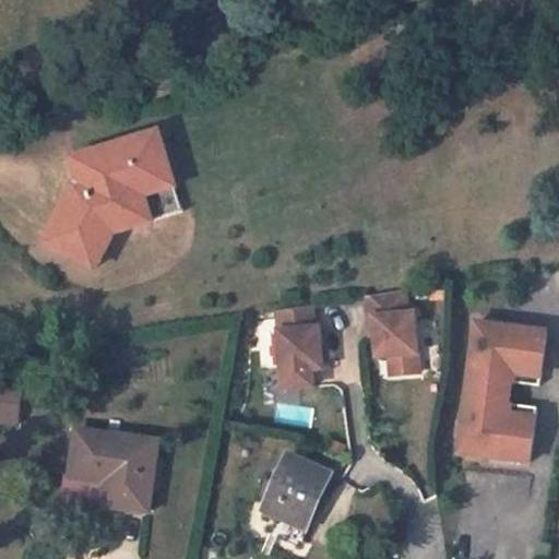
[(153,224),(143,190),(174,181),(159,134),(83,159),(88,180),(82,182),(83,185),(48,247),(87,269),(103,239),(115,236),(153,224)]
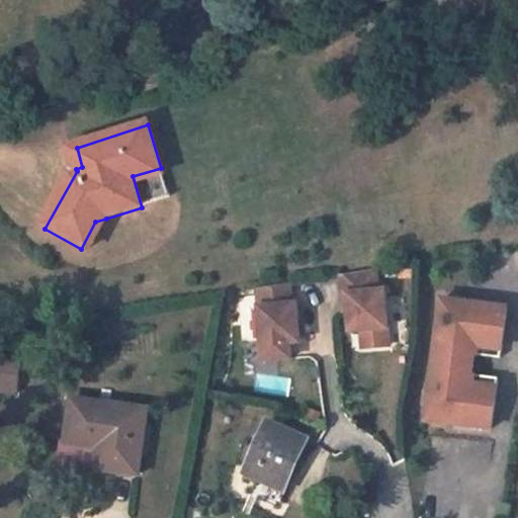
[(82,167),(77,148),(71,150),(76,169),(82,167)]
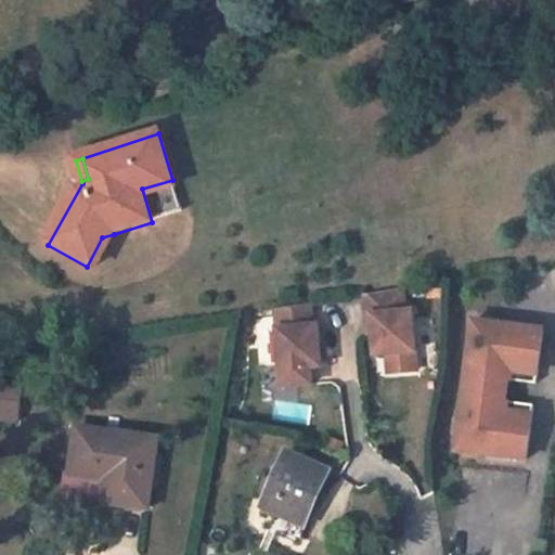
[(182,214),(172,180),(142,189),(152,222),(182,214)]
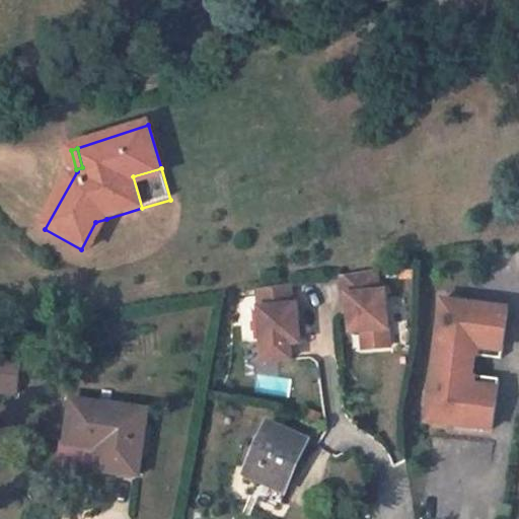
[(95,222),(81,249),(88,252),(106,219),(95,222)]
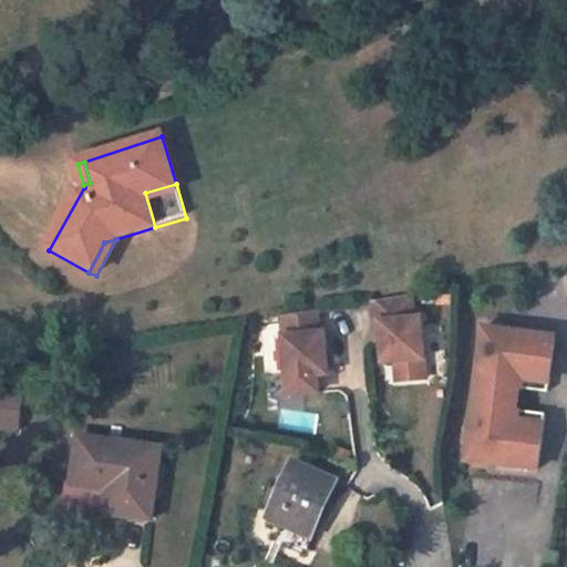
[(395,360),(398,380),(426,378),(422,317),(414,317),(413,292),(373,299),(375,320),(380,320),(383,361),(395,360)]
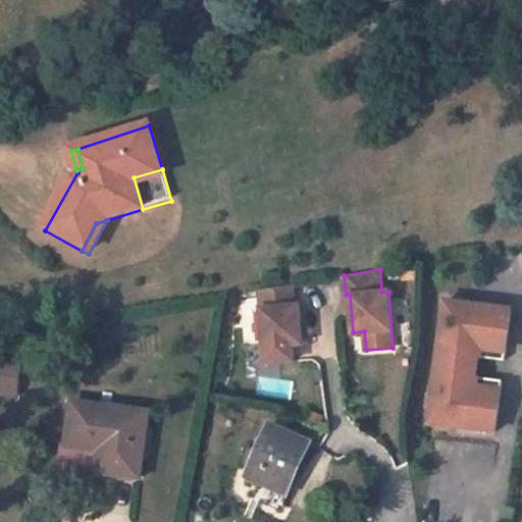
[(259,290),(265,362),(293,360),(292,344),(302,343),(301,337),(300,325),(299,305),(294,305),(292,283),(259,290)]
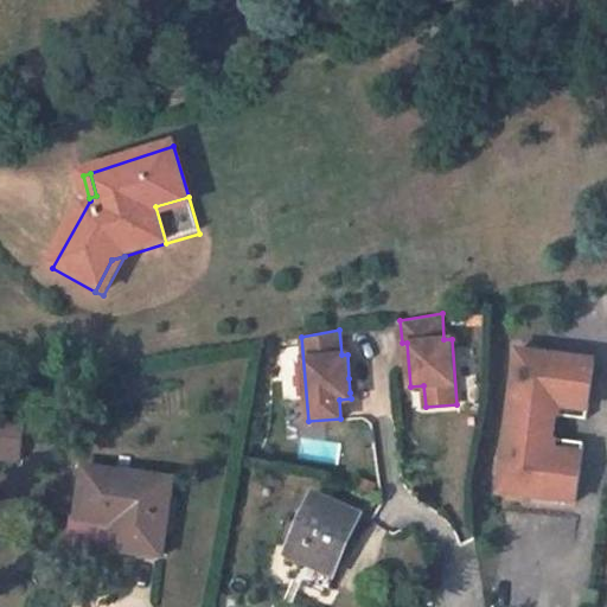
[(517,347),(502,493),(579,502),(585,440),(554,436),(557,411),(588,415),(594,356),(517,347)]
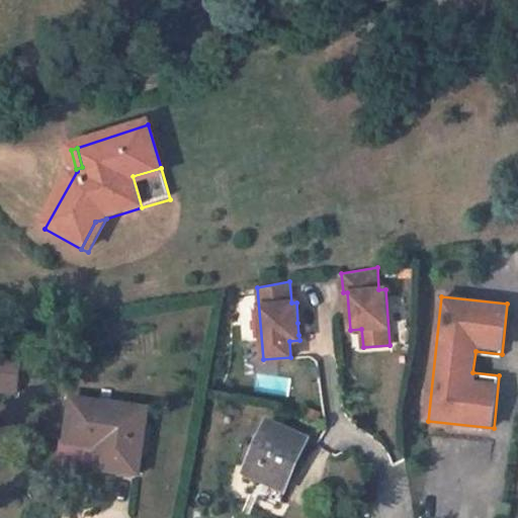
[(0,382),(15,385),(18,365),(0,361),(0,382)]
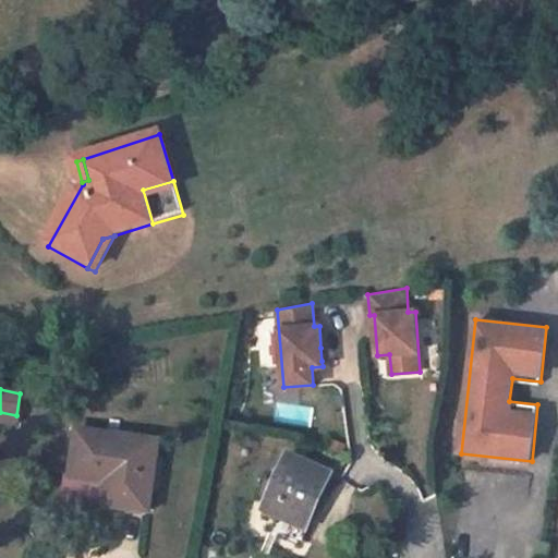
[(122,485),(119,508),(149,512),(160,443),(77,429),(71,477),(104,482),(122,485)]
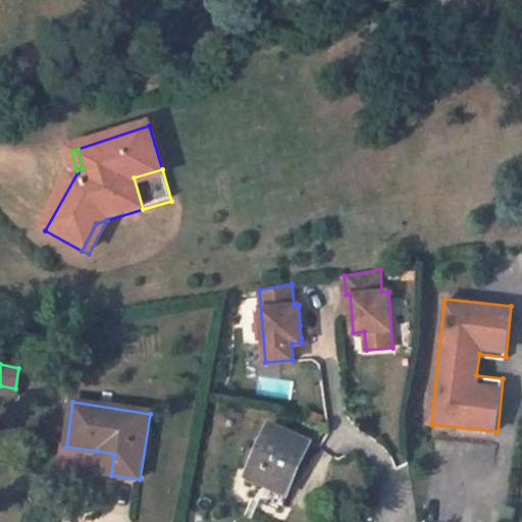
[(249,475),(266,482),(288,492),(309,445),(270,425),(258,454),(249,451),(242,467),(251,471),(249,475)]
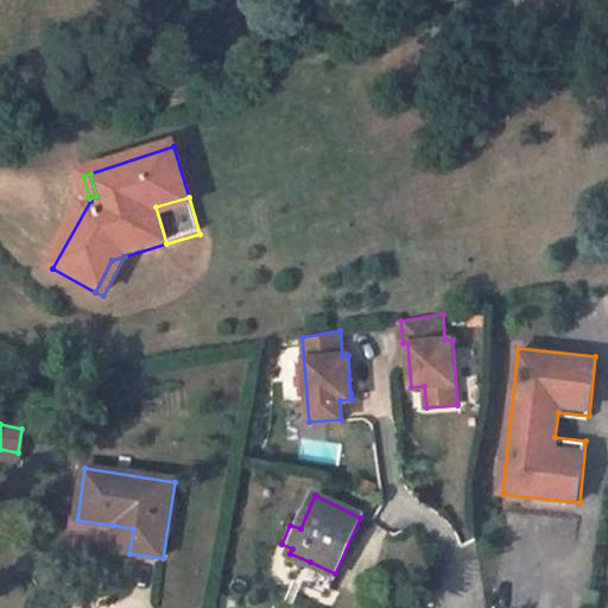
[(133,529),(113,525),(111,551),(130,553),(133,529)]
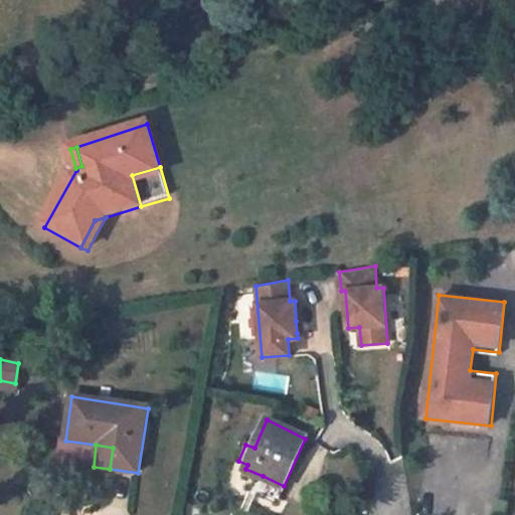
[(278,500),(281,491),(284,486),(263,476),(260,481),(256,490),(278,500)]
